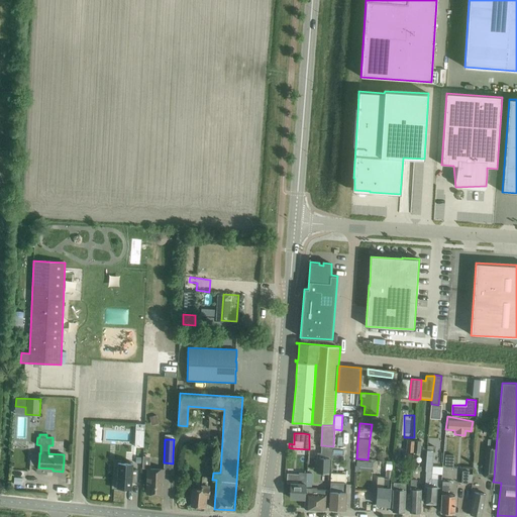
[(421,441),(413,440),(412,452),(420,453),(421,441)]
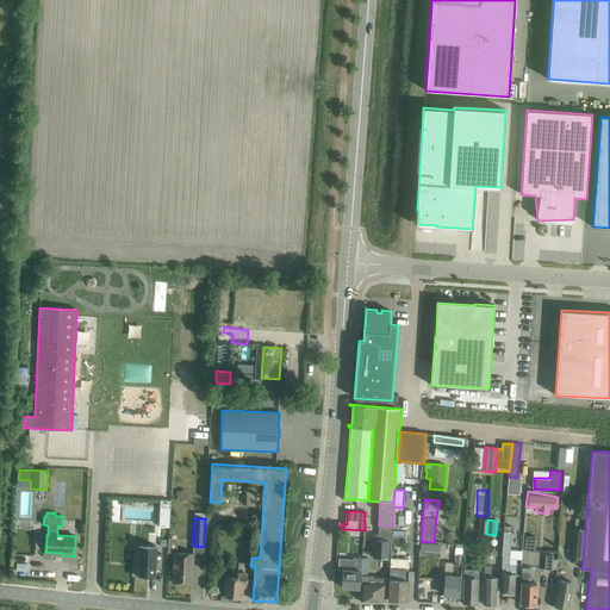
[(500,580),(500,592),(515,593),(515,582),(516,573),(516,564),(509,564),(510,558),(511,531),(511,526),(504,526),(504,531),(502,555),(500,580)]
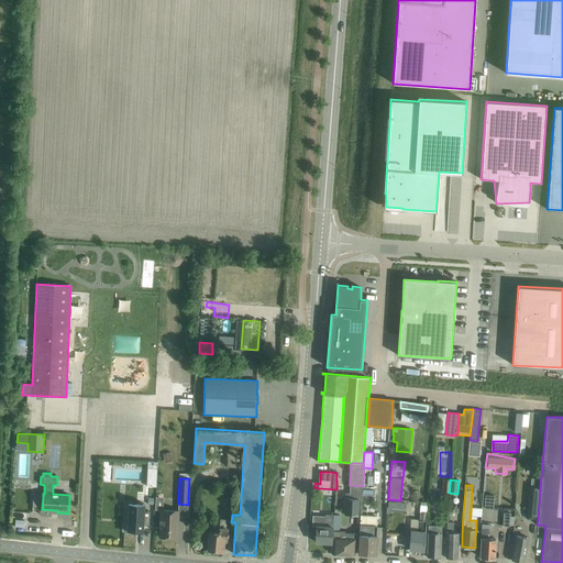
[(345,498),(344,498),(344,515),(357,516),(359,499),(362,499),(362,486),(351,486),(351,494),(350,494),(349,494),(345,494),(345,498)]
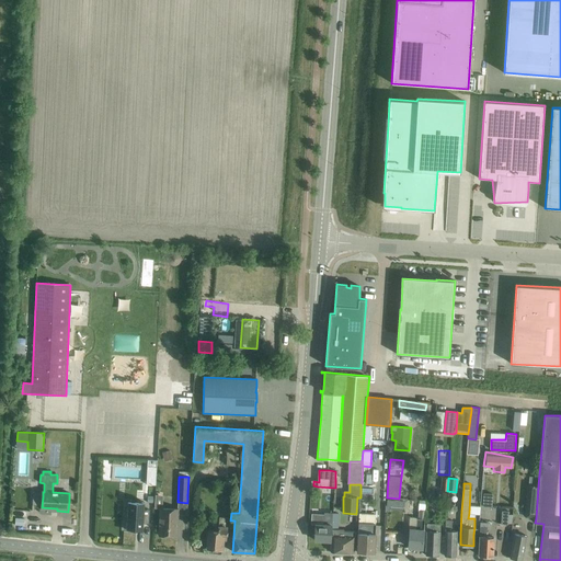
[(527,484),(525,517),(536,518),(538,485),(527,484)]
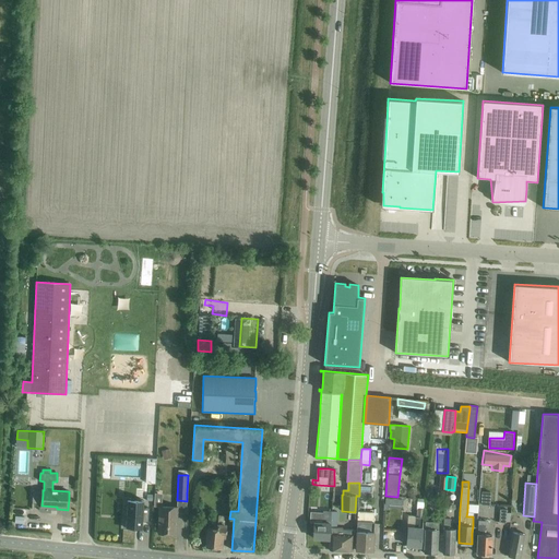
[(482,491),(480,504),(489,506),(490,492),(482,491)]
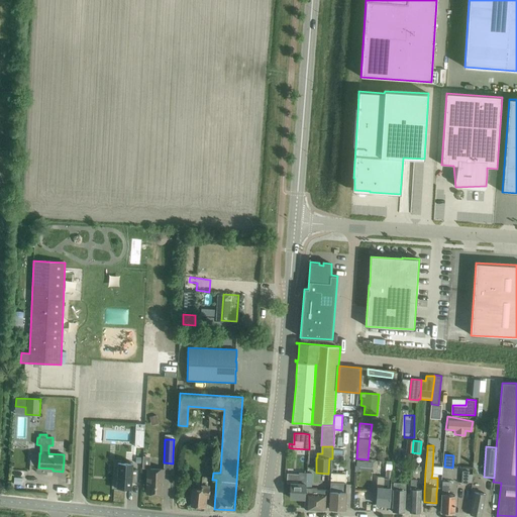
[(133,461),(118,460),(117,477),(115,477),(114,487),(131,488),(132,481),(137,482),(138,469),(132,469),(133,461)]
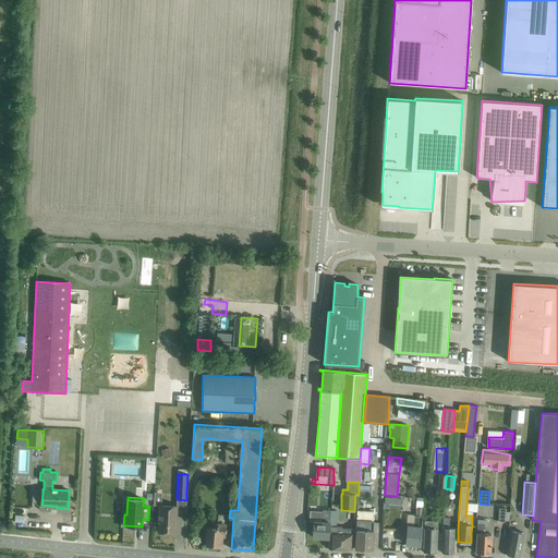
[(416,516),(415,516),(408,514),(405,544),(420,545),(421,526),(422,516),(423,498),(416,497),(415,508),(416,508),(416,516)]
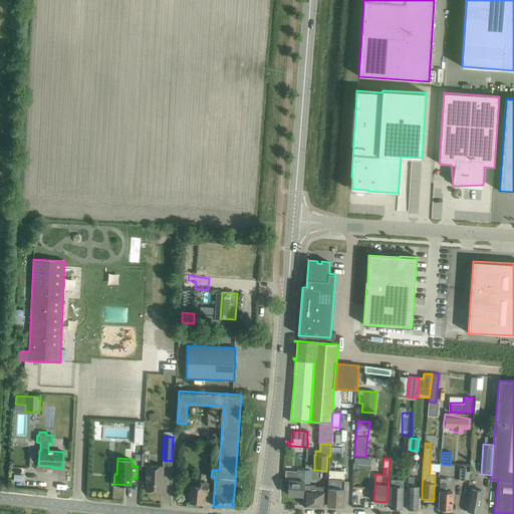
[(147,466),(146,491),(162,491),(163,466),(147,466)]
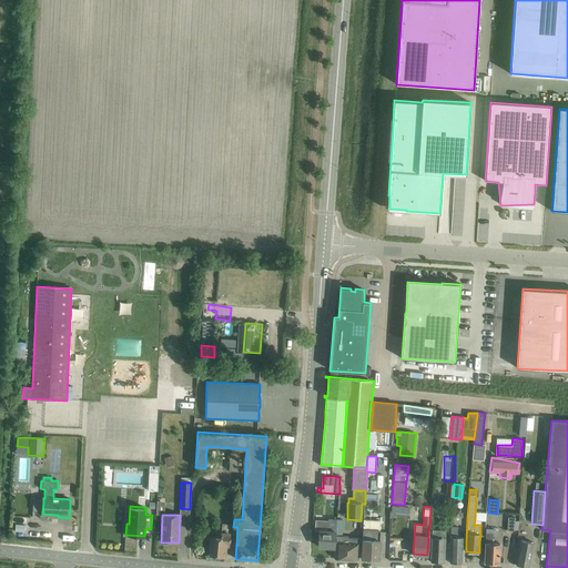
[(318,547),(335,548),(336,519),(328,518),(327,531),(320,530),(318,547)]
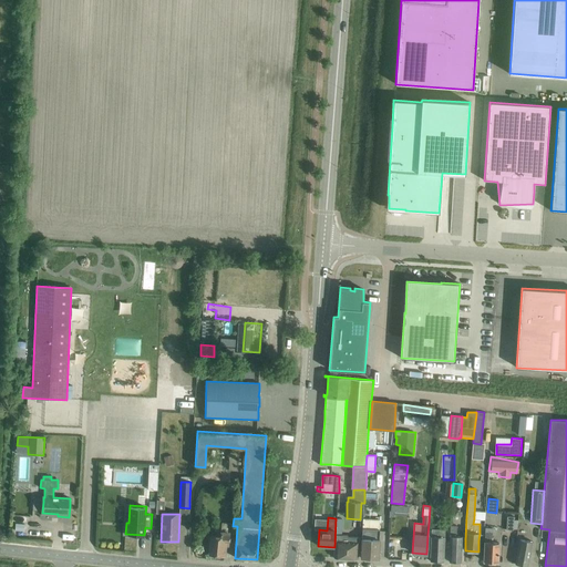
[(362,518),(362,528),(361,558),(378,559),(378,548),(380,519),(362,518)]
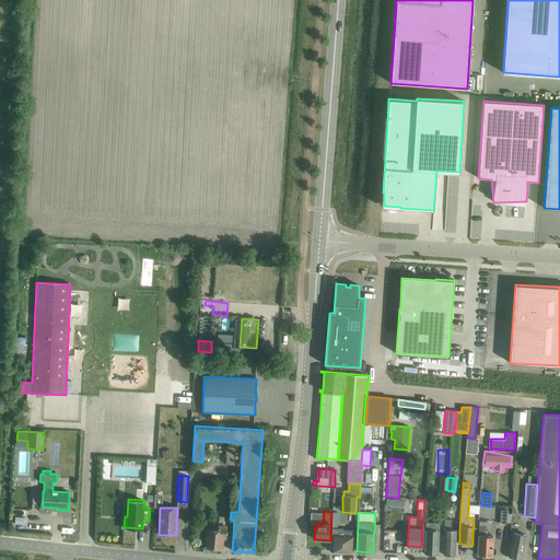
[(207,547),(221,548),(222,537),(225,537),(228,516),(219,516),(218,529),(208,529),(207,547)]
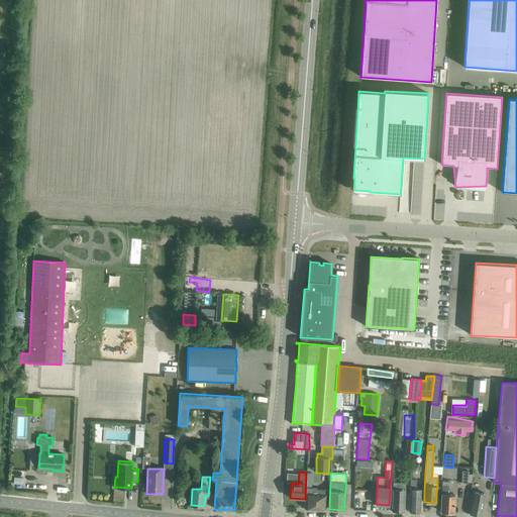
[(416,480),(410,479),(410,481),(409,512),(420,512),(421,489),(416,489),(416,480)]
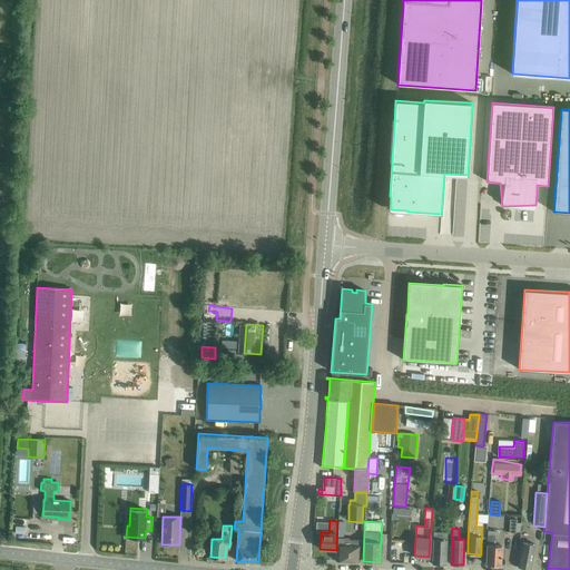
[(343,531),(337,531),(336,550),(335,560),(360,562),(361,540),(350,540),(350,538),(343,538),(343,531)]
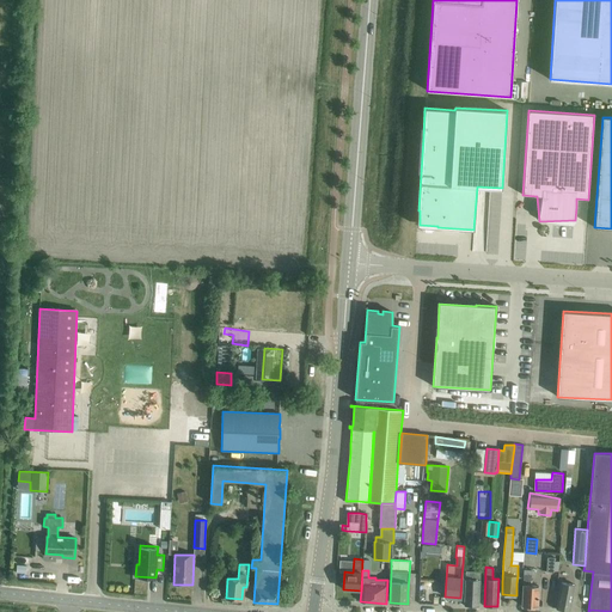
[(465,571),(465,579),(464,606),(478,606),(479,571),(465,571)]
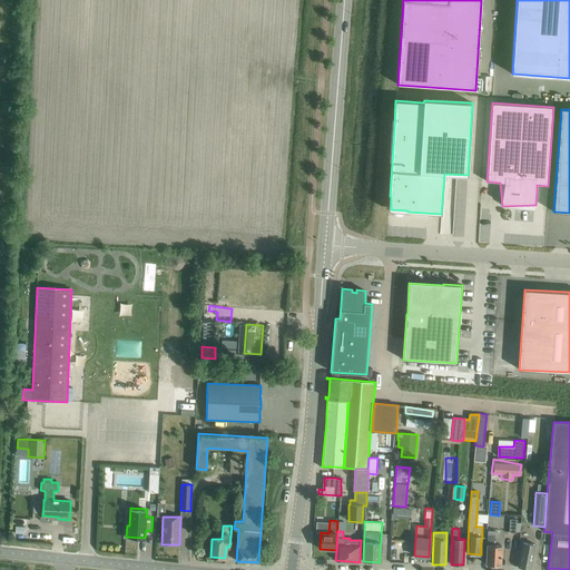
[(536,544),(522,541),(518,567),(531,569),(536,544)]
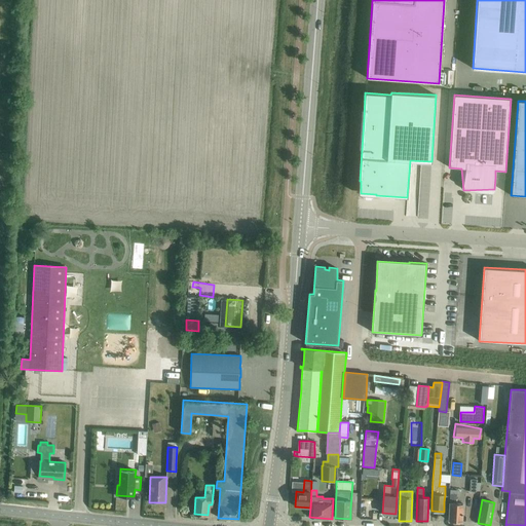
[(449,511),(448,521),(461,521),(462,511),(462,503),(456,503),(449,502),(449,511)]
